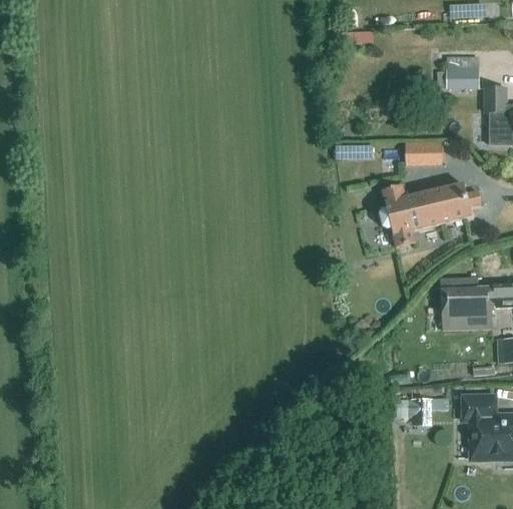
[(377,28),(343,29),(343,42),(378,41),(377,28)]
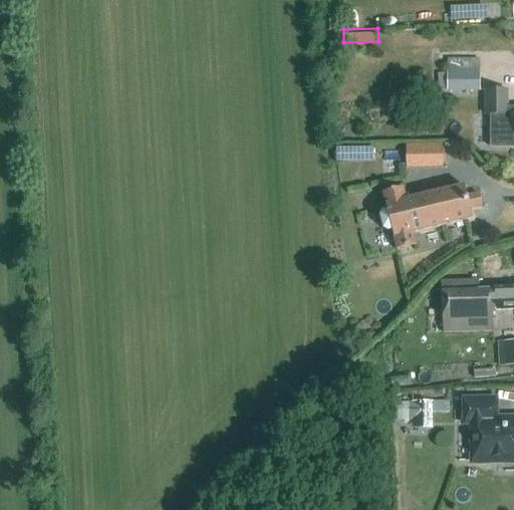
[(480,67),(448,67),(448,87),(480,87),(480,67)]
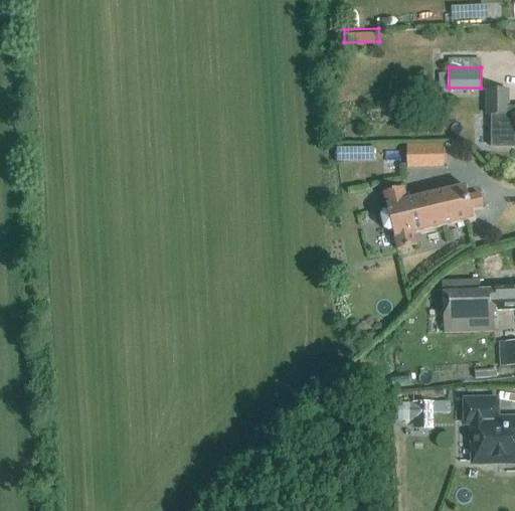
[(487,112),(491,112),(508,112),(508,103),(508,89),(487,89),(487,112)]
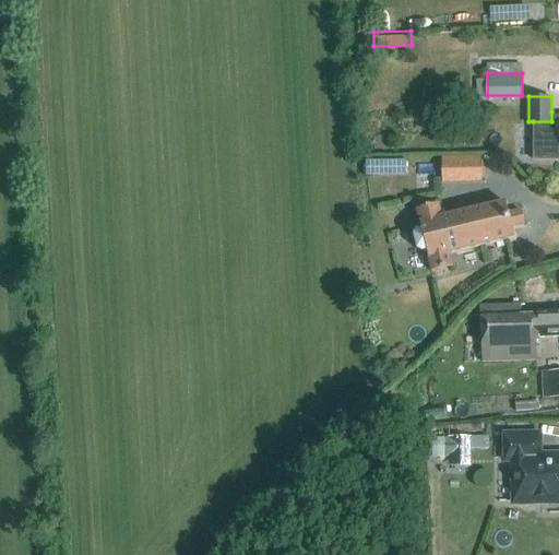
[(558,111),(551,111),(551,121),(533,121),(533,158),(558,157),(558,111)]
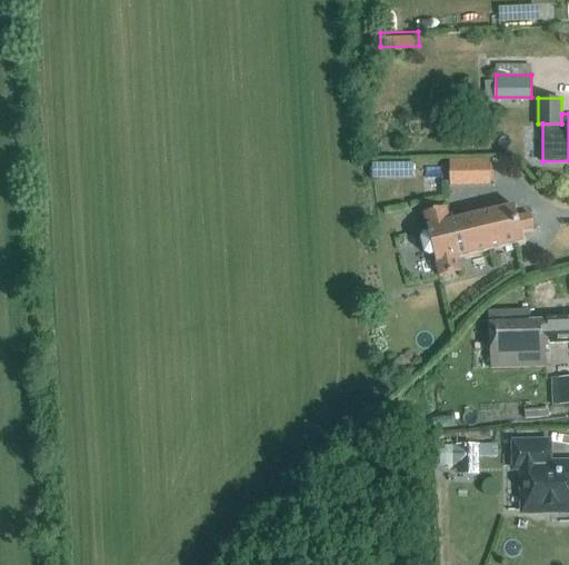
[(491,159),(451,159),(451,181),(491,181),(491,159)]
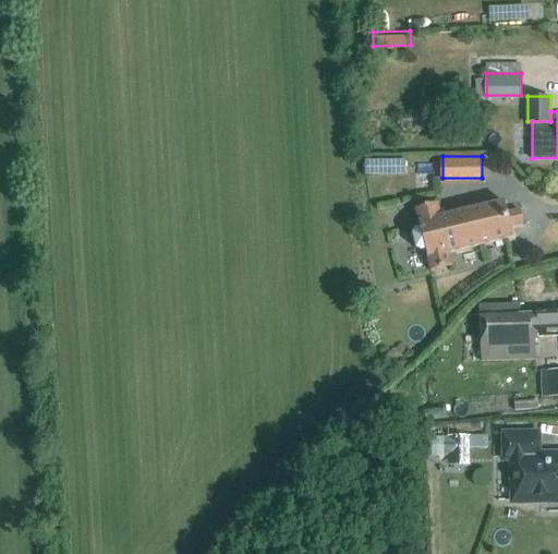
[(404,172),(404,158),(381,158),(381,172),(404,172)]
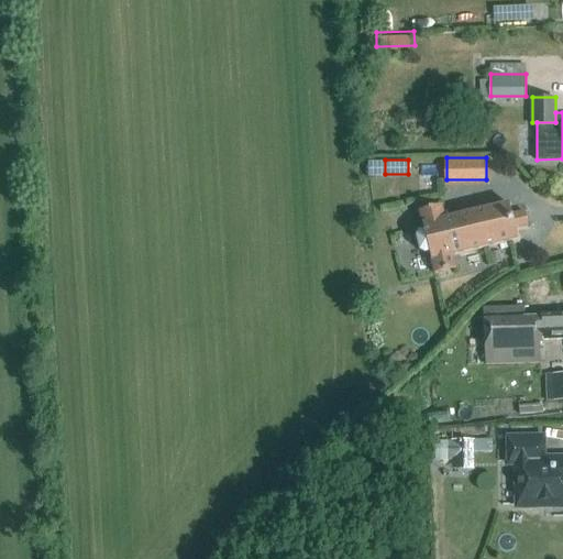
[(424,231),(420,232),(418,236),(420,249),(424,252),(429,251),(434,272),(455,267),(453,254),(518,239),(516,229),(528,226),(525,211),(512,215),(509,204),(444,218),(442,204),(420,209),(424,231)]
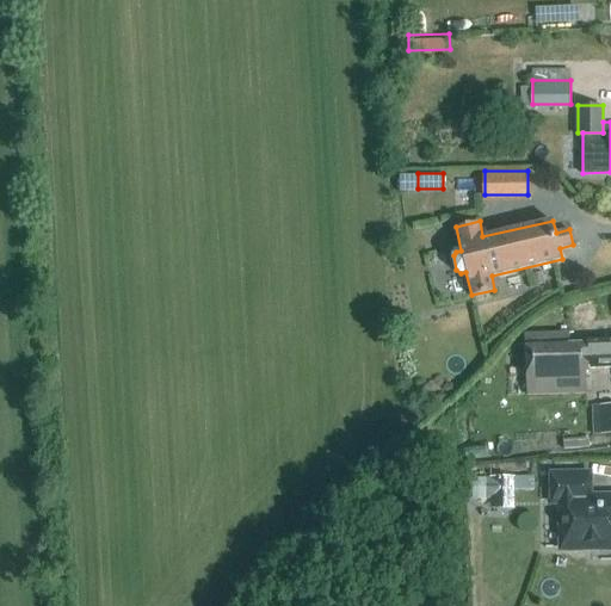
[(592,340),(524,344),(526,394),(586,391),(586,370),(588,370),(588,358),(610,357),(610,336),(592,338),(592,340)]
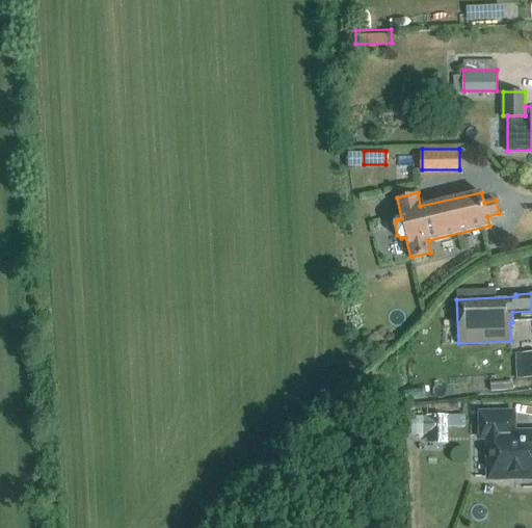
[(426,414),(426,432),(448,431),(447,413),(426,413),(426,414)]
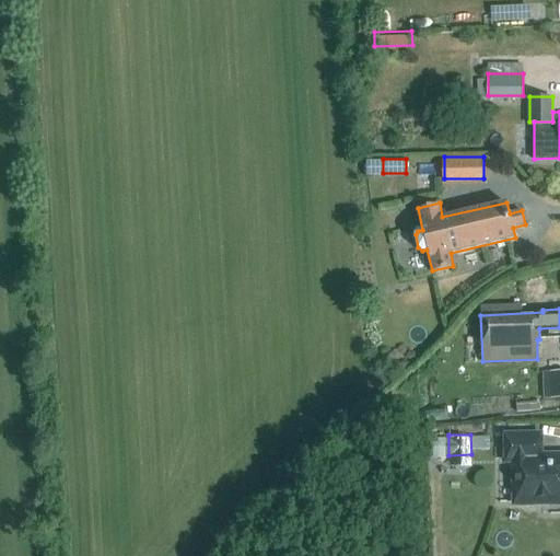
[(559,493),(559,454),(535,455),(535,435),(502,436),(502,458),(510,458),(511,500),(545,500),(545,493),(559,493)]
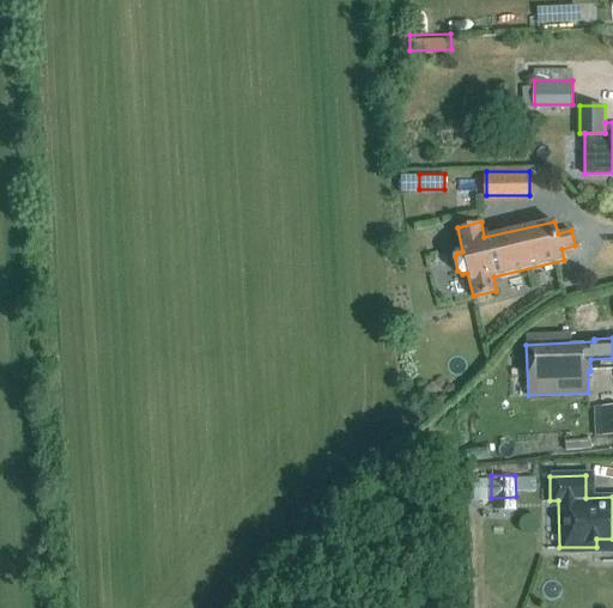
[(471,476),(471,498),(491,498),(491,476),(471,476)]
